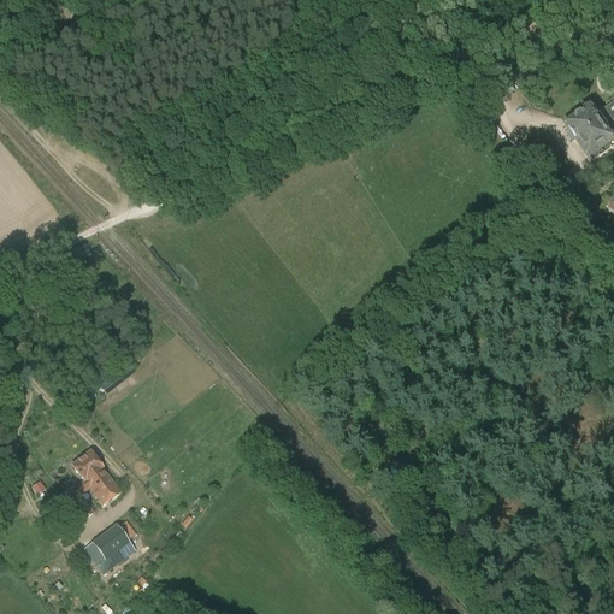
[(595,160),(613,146),(613,133),(612,130),(613,129),(613,102),(607,107),(608,108),(600,113),(594,105),(568,123),(573,129),(571,131),(577,141),(580,139),(595,160)]
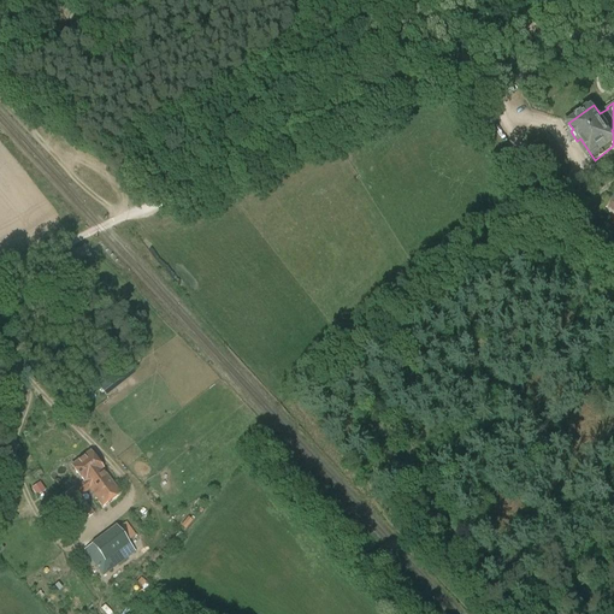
[(99,383),(107,393),(136,370),(128,360),(99,383)]
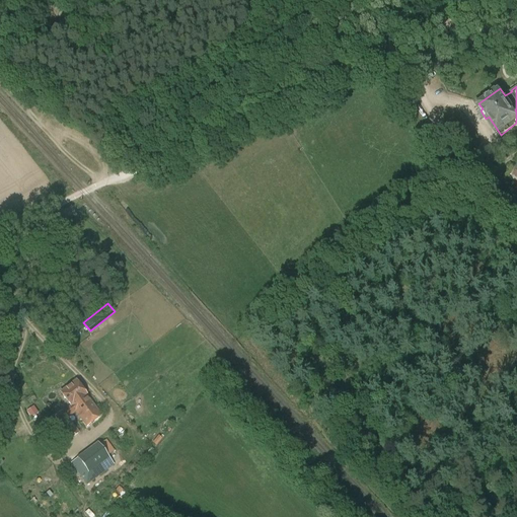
[(82,431),(70,417),(77,412),(88,426),(104,414),(90,394),(89,395),(77,379),(63,390),(72,403),(56,416),(73,438),(82,431)]
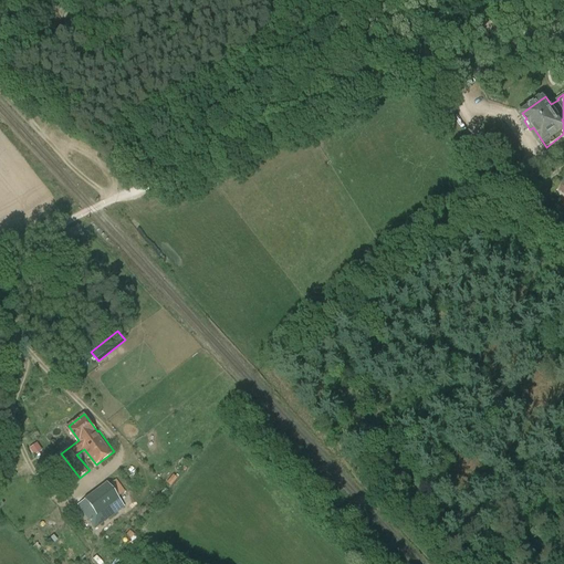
[(31,447),(37,455),(44,448),(39,441),(31,447)]
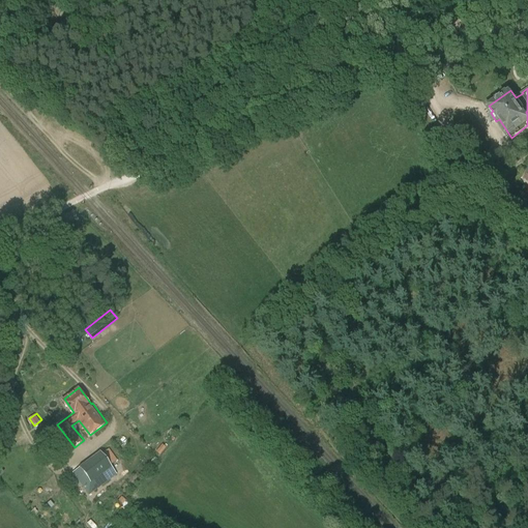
[(157,450),(162,453),(167,446),(164,443),(157,450)]
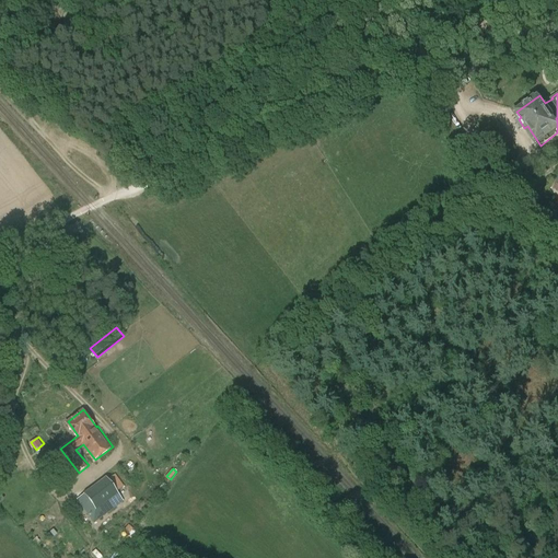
[(124,486),(115,474),(109,478),(107,476),(77,499),(94,522),(125,500),(118,490),(124,486)]
